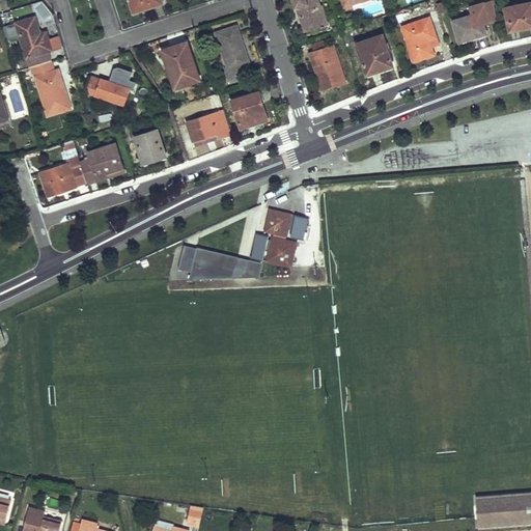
[(162,0),(130,0),(134,11),(163,2),(162,0)]
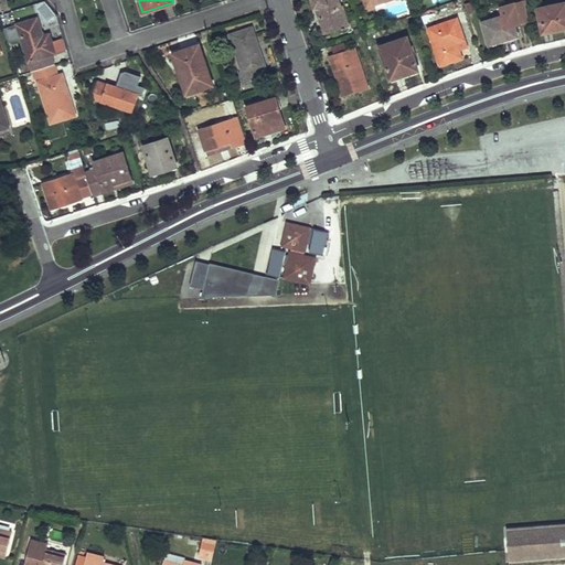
[(311,0),(316,8),(319,7),(322,17),(320,17),(326,33),(349,25),(345,19),(348,18),(343,4),(341,6),(339,0),(311,0)]
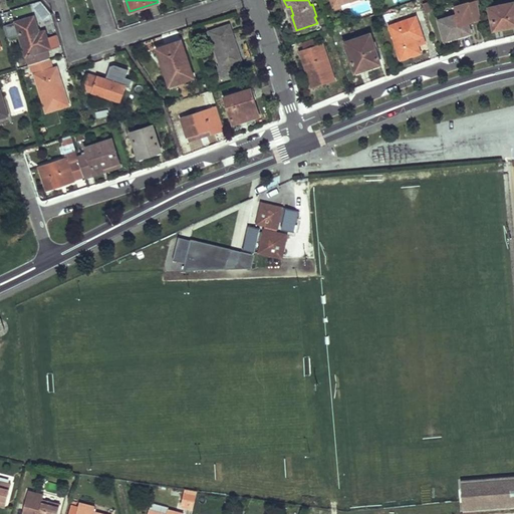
[(457,14),(439,20),(445,40),(471,31),(468,23),(481,19),(477,0),(475,0),(454,7),(457,14)]
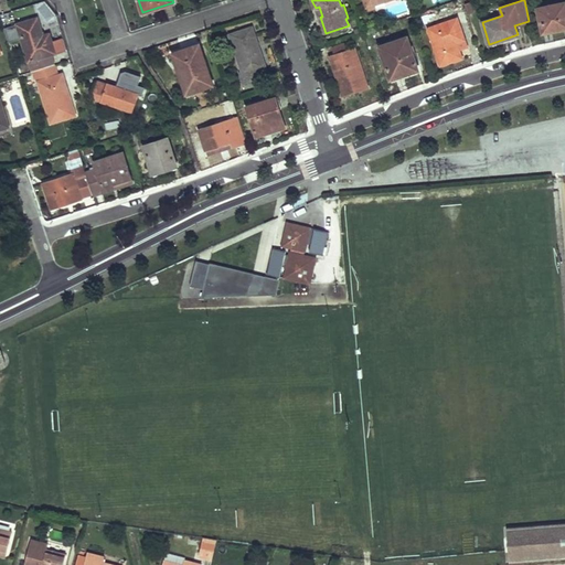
[(564,2),(539,8),(543,33),(558,30),(560,24),(564,23),(564,2)]
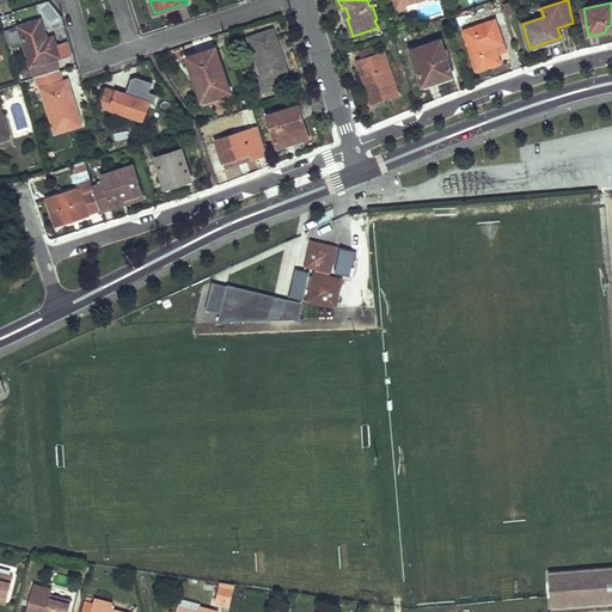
[(40,19),(19,25),(35,78),(59,69),(55,59),(60,57),(54,36),(47,38),(40,19)]
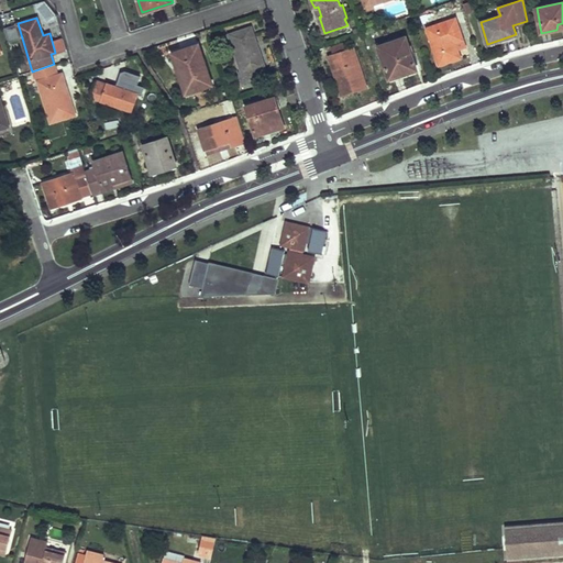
[(456,19),(428,28),(440,64),(461,57),(459,51),(454,37),(462,35),(456,19)]
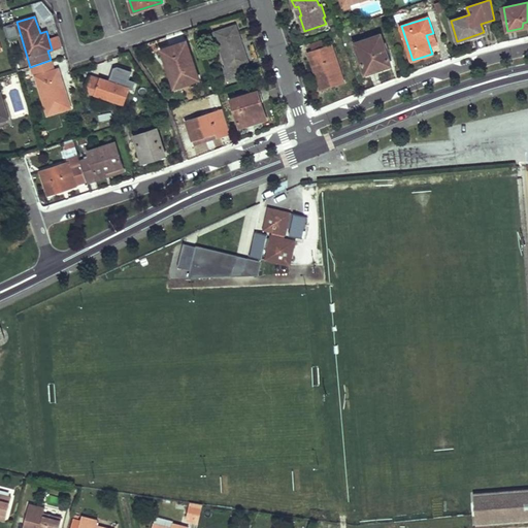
[(249,61),(235,25),(219,30),(222,36),(217,38),(227,67),(224,68),(227,78),(249,71),(245,62),(249,61)]
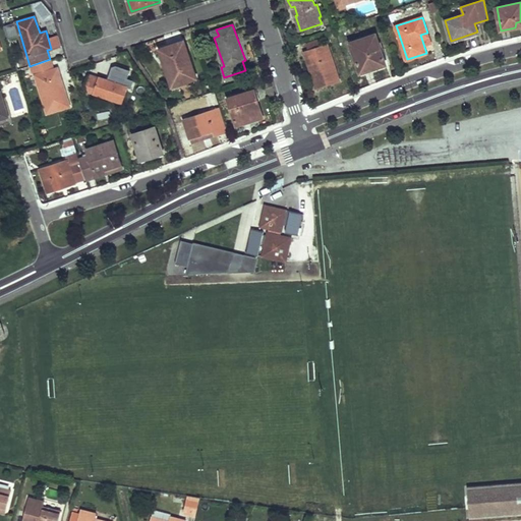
[(427,33),(420,35),(424,47),(430,45),(427,33)]
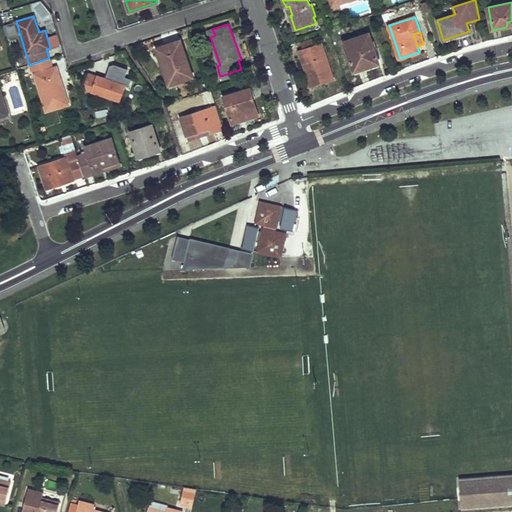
[(370,33),(345,42),(354,71),(379,63),(370,33)]
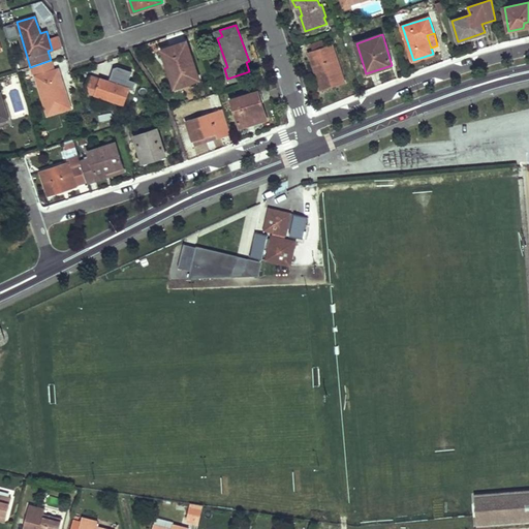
[(306,42),(307,49),(331,44),(329,38),(306,42)]
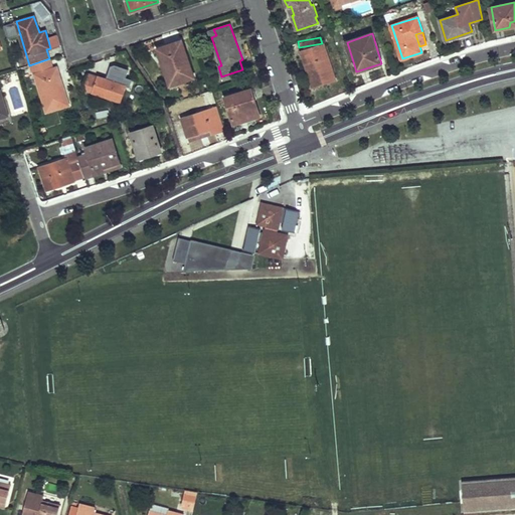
[(195,76),(181,40),(157,48),(169,81),(177,79),(179,82),(195,76)]
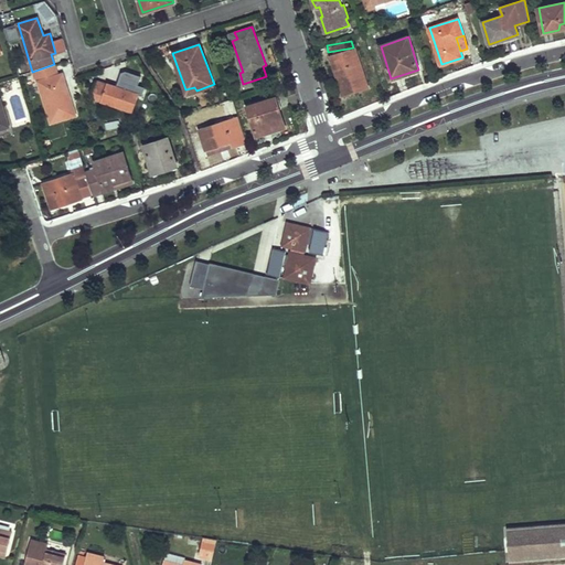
[(354,49),(331,55),(344,95),(368,87),(354,49)]
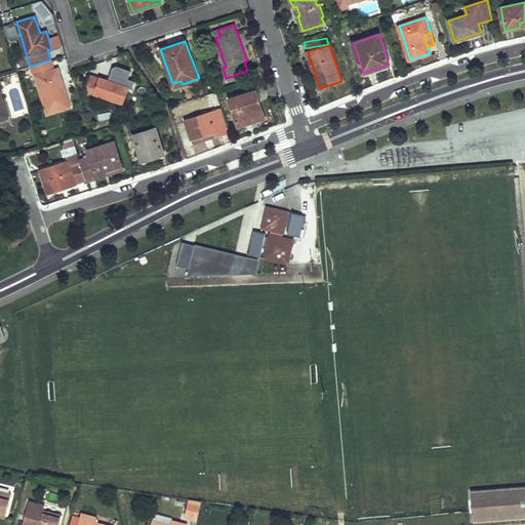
[(57,70),(36,76),(47,113),(70,107),(57,70)]
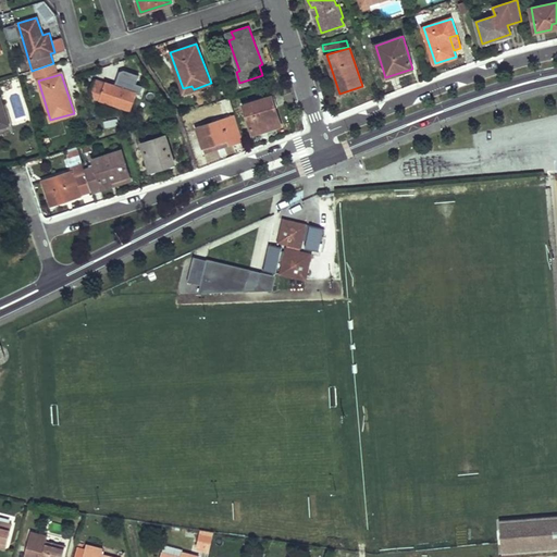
[(96,98),(132,110),(137,93),(98,79),(94,91),(96,98)]
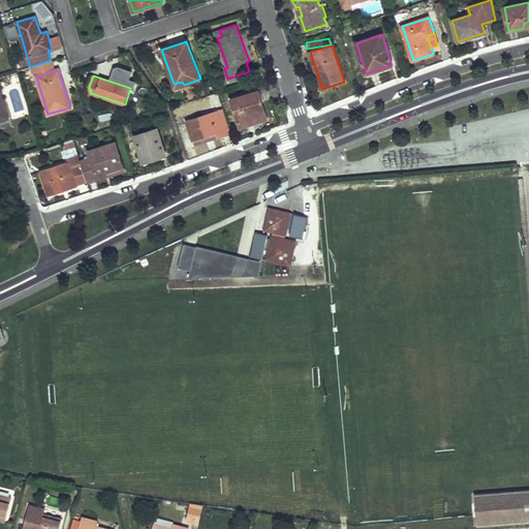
[(257,90),(230,99),(240,127),(265,119),(259,102),(261,102),(257,90)]
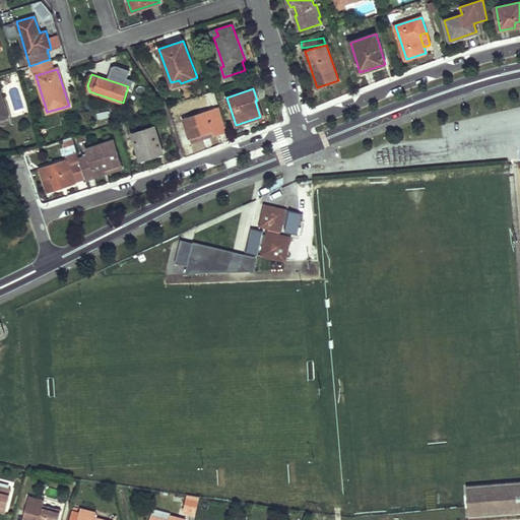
[(219,107),(183,118),(189,136),(212,129),(214,133),(228,129),(219,107)]
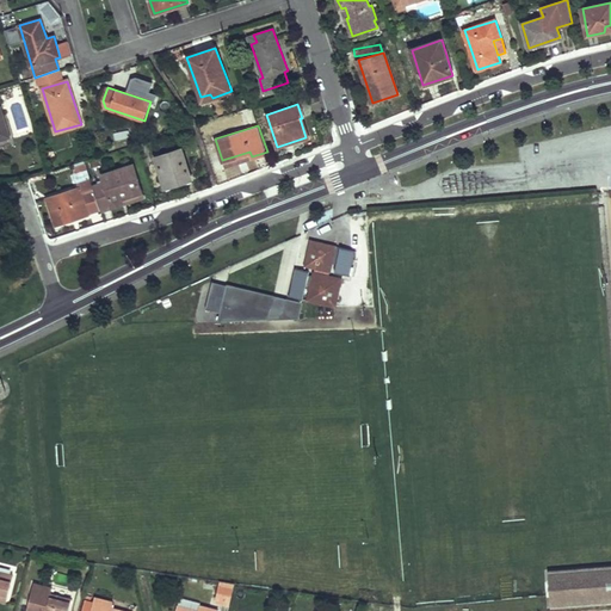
[(180,148),(155,155),(166,186),(180,183),(179,178),(190,174),(180,148)]
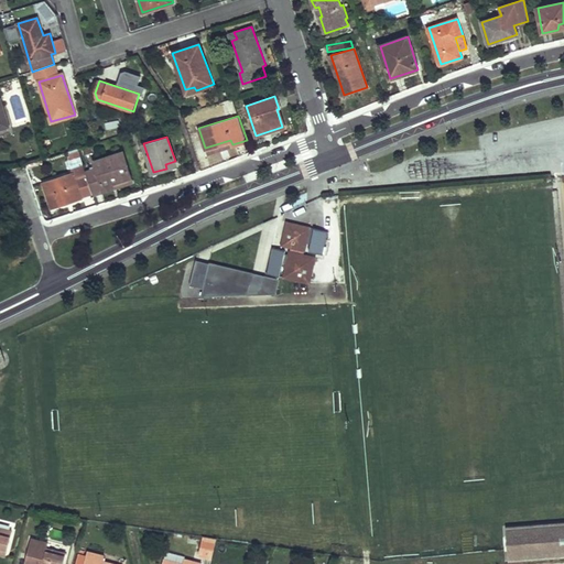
[(230,140),(205,148),(207,153),(232,144),(230,140)]
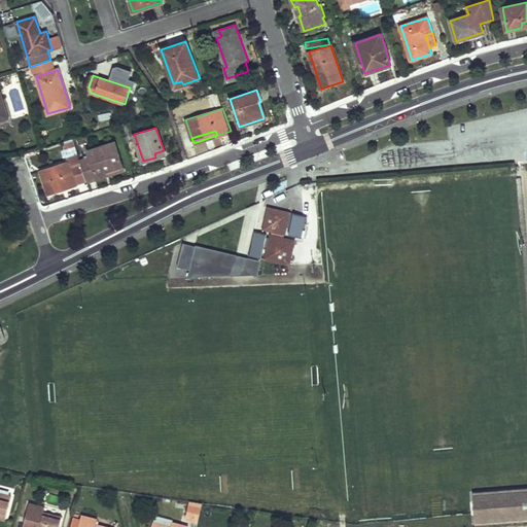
[(90,156),(80,160),(81,162),(86,180),(106,175),(104,171),(123,165),(115,142),(88,150),(90,156)]
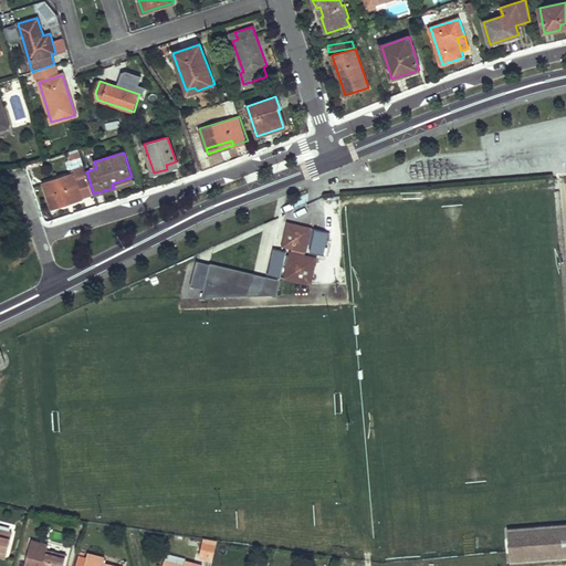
[(75,174),(43,182),(52,208),(83,198),(82,197),(93,194),(87,174),(76,177),(75,174)]
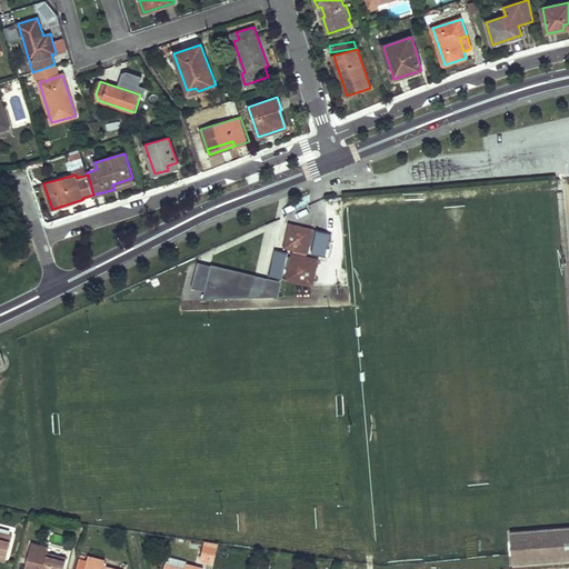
[(132,178),(112,185),(115,189),(135,182),(132,178)]
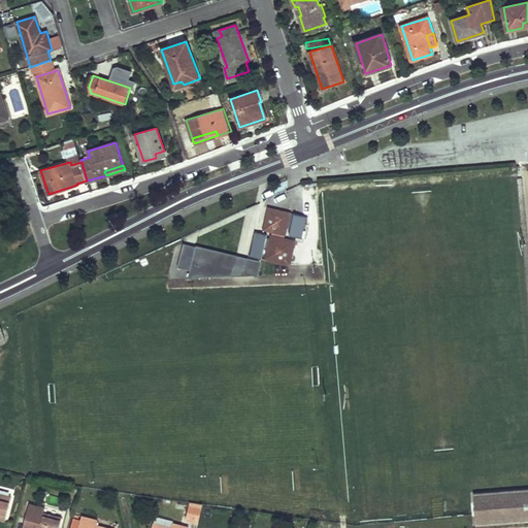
[(291,215),(271,209),(266,231),(286,236),(291,215)]
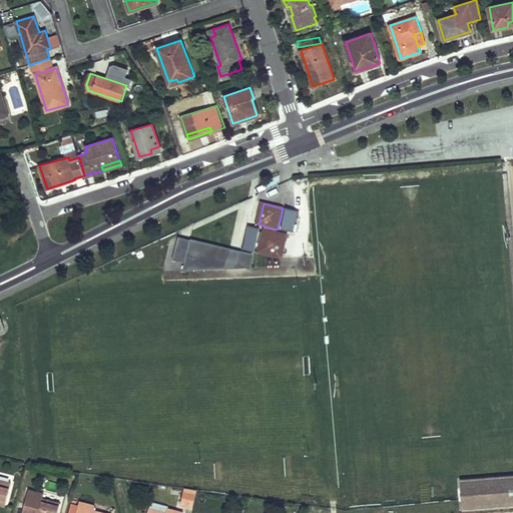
[(298,213),(286,210),(281,230),(294,232),(298,213)]
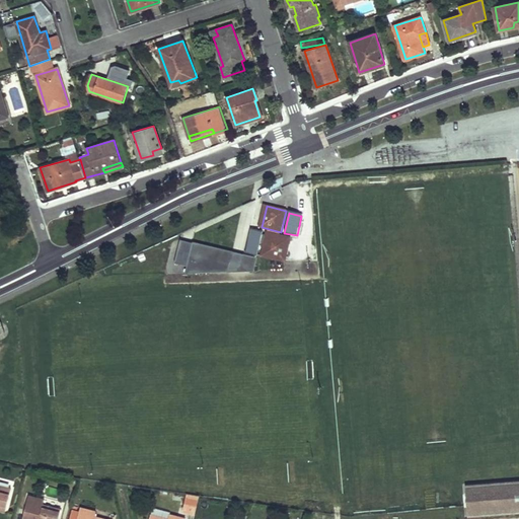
[(263,232),(251,230),(245,252),(256,255),(263,232)]
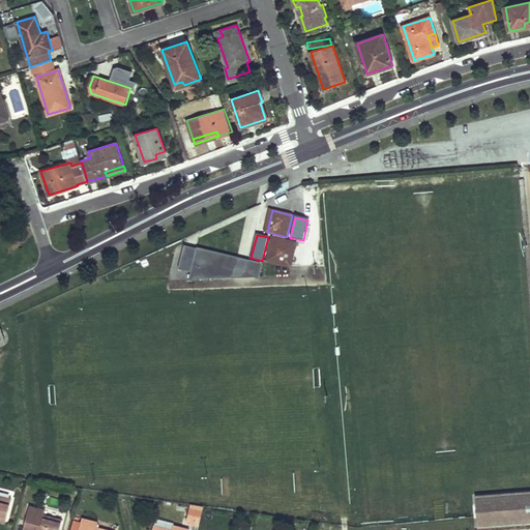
[(271,236),(266,263),(292,268),(298,242),(271,236)]
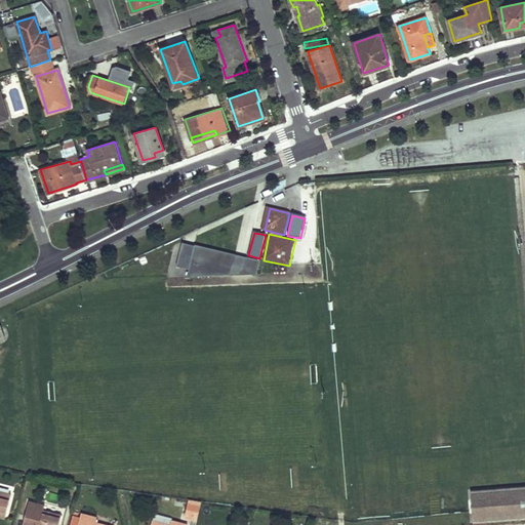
[(259,261),(195,245),(187,278),(256,275),(259,261)]
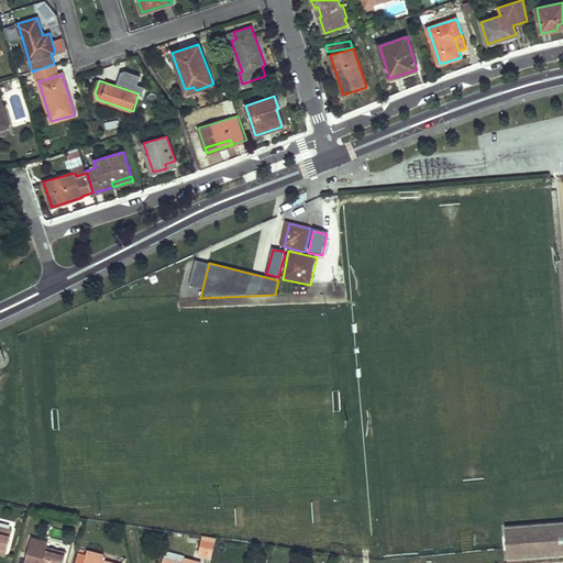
[(562,523),(508,529),(511,559),(562,553),(562,523)]
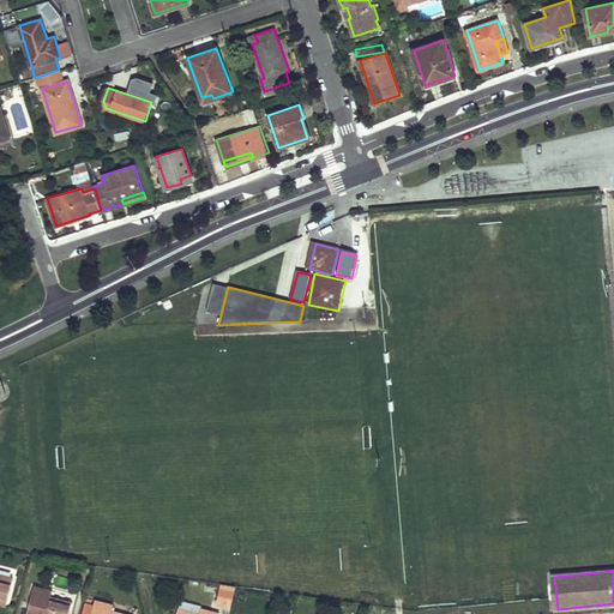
[(0,602),(6,605),(13,576),(0,572),(0,602)]
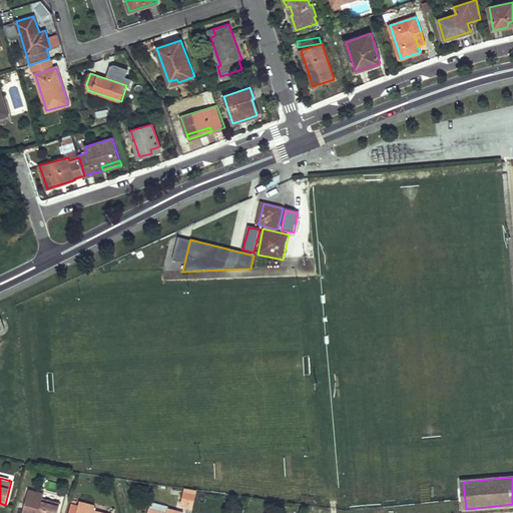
[(180,506),(193,509),(196,490),(183,488),(180,506)]
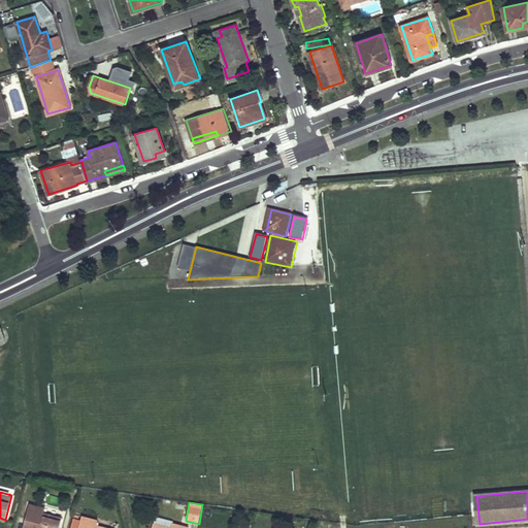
[(58,527),(61,518),(43,514),(44,508),(28,505),(23,527),(58,527)]
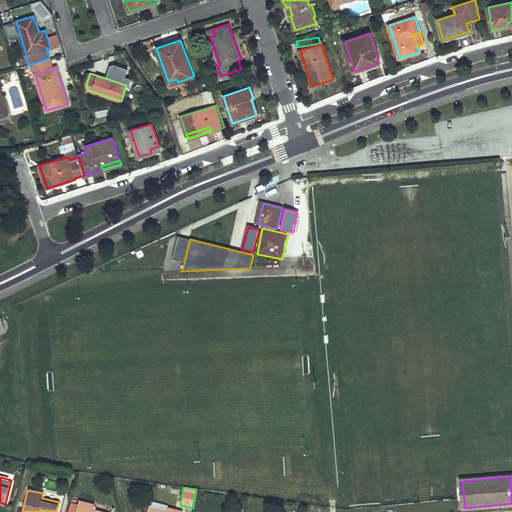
[(78,504),(70,503),(67,511),(110,511),(111,510),(94,507),(95,502),(79,498),(78,504)]
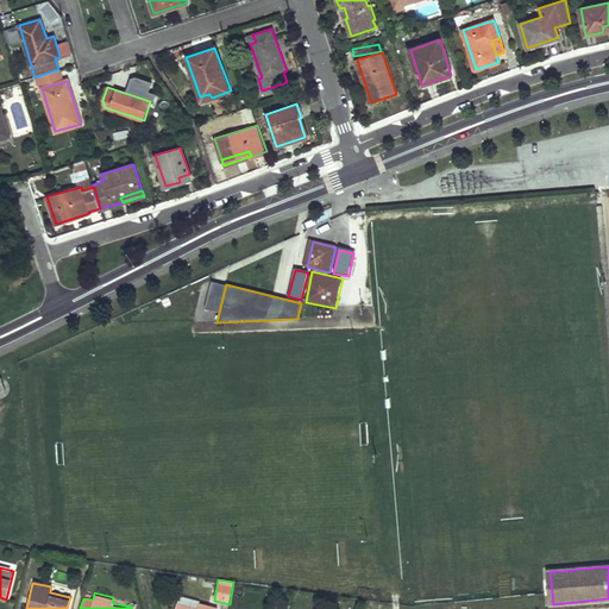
[(175,608),(225,608),(226,608),(199,602),(180,596),(177,603),(175,608)]
